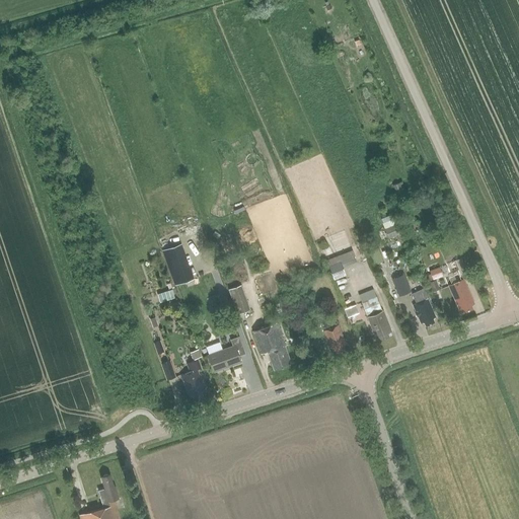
[(399,183),(393,186),(397,198),(403,196),(399,183)]
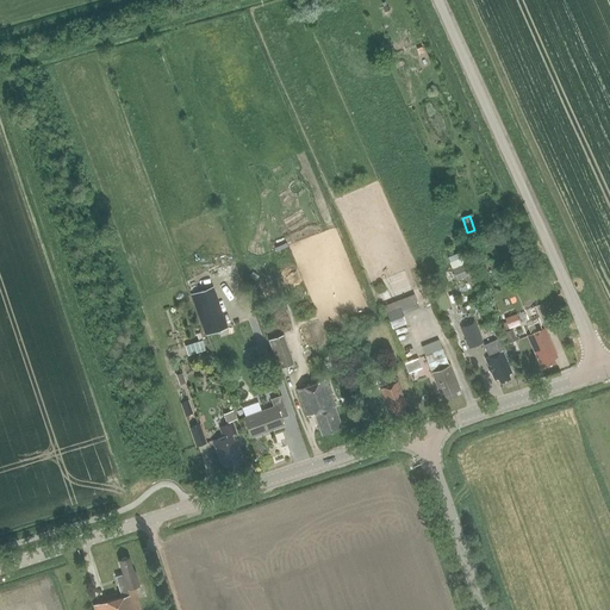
[(465,263),(452,268),(455,280),(470,275),(465,263)]
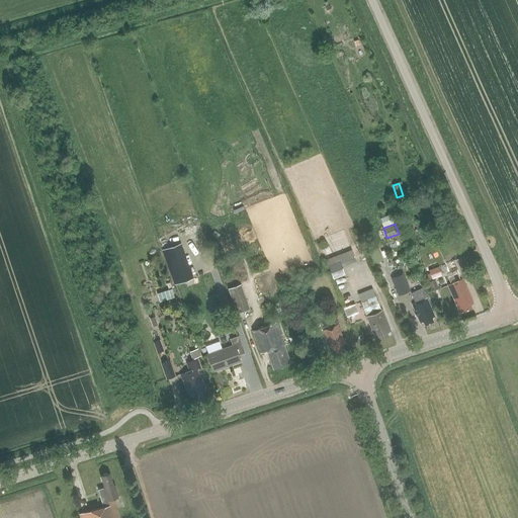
[(179,244),(161,251),(175,285),(193,277),(179,244)]
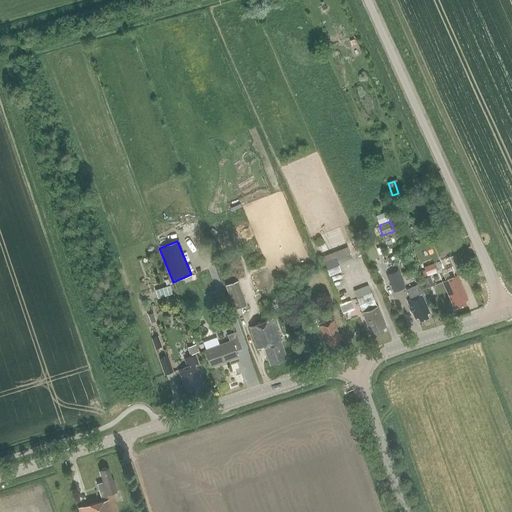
[(373,245),(364,249),(369,261),(378,257),(373,245)]
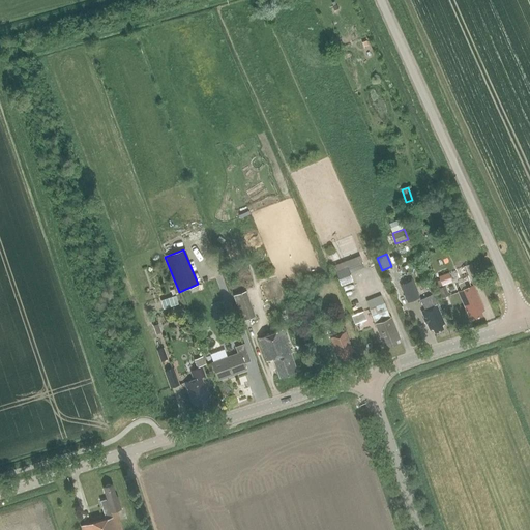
[(359,256),(333,266),(335,271),(361,262),(359,256)]
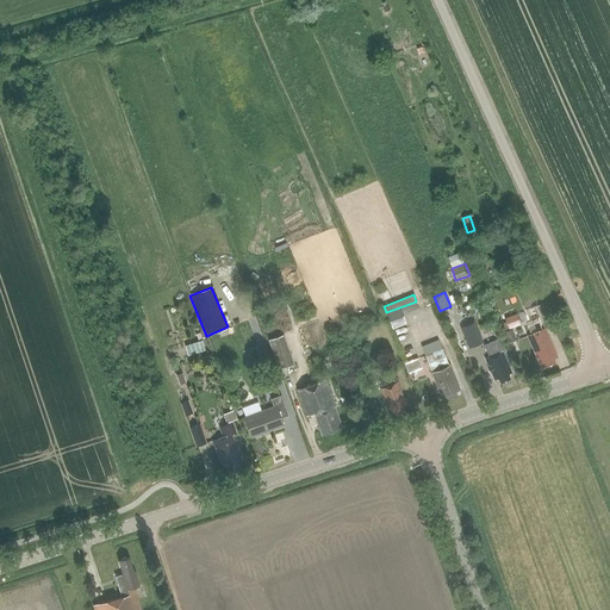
[(517,315),(505,318),(509,329),(521,325),(517,315)]
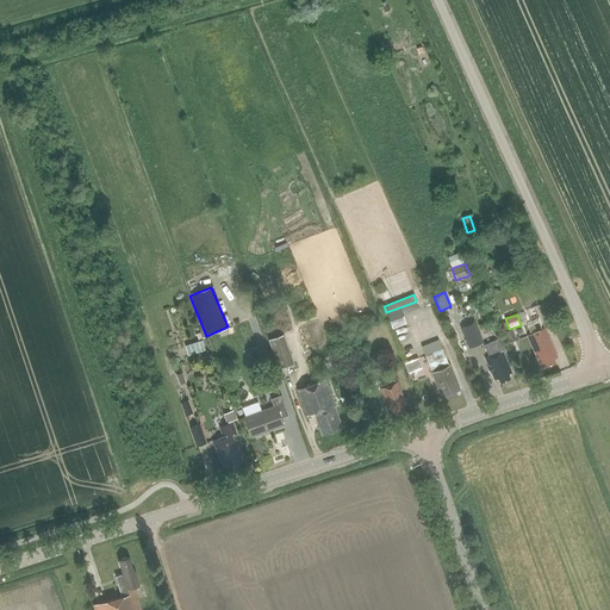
[(474,323),(461,328),(470,348),(483,343),(474,323)]
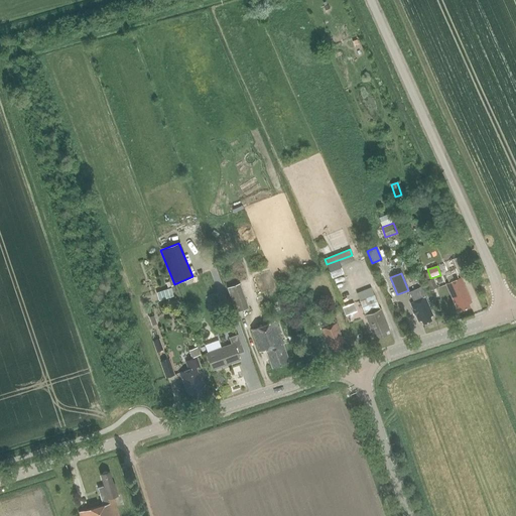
[(468,303),(471,302),(460,278),(445,284),(457,308),(460,306),(461,310),(469,306),(468,303)]
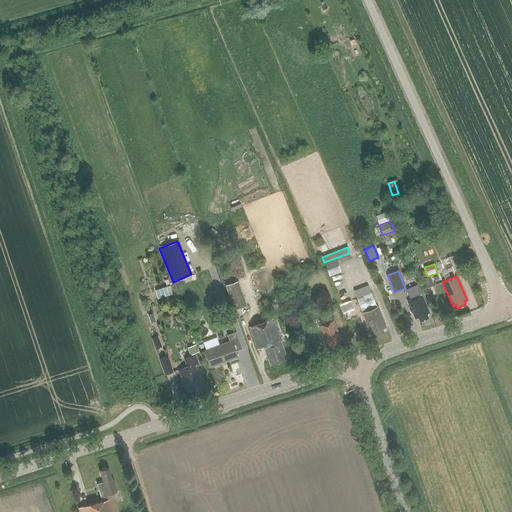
[(237,282),(226,286),(235,310),(246,306),(237,282)]
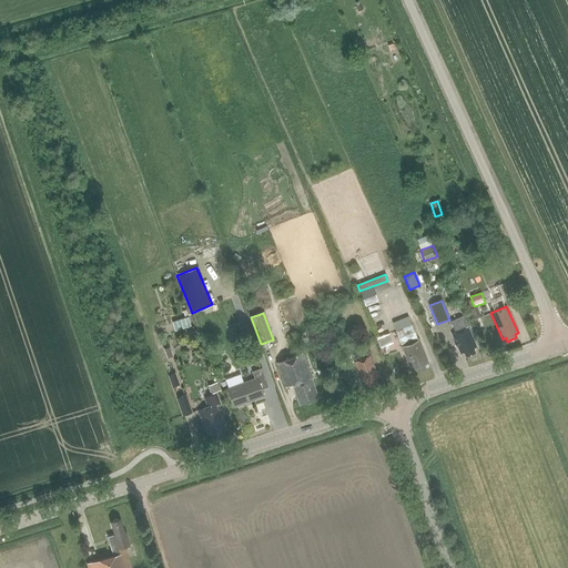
[(189,316),(172,322),(175,331),(191,325),(189,316)]
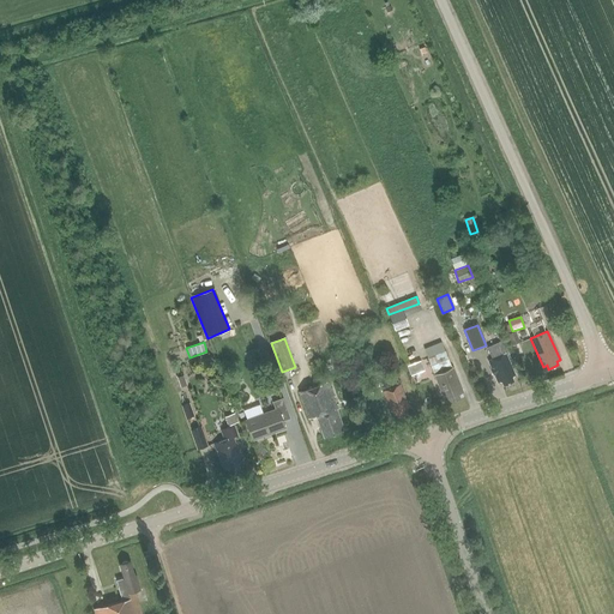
[(500,342),(487,348),(492,359),(488,360),(493,371),(491,371),(493,375),(494,374),(498,384),(501,381),(504,385),(513,381),(512,378),(515,377),(505,353),(500,342)]
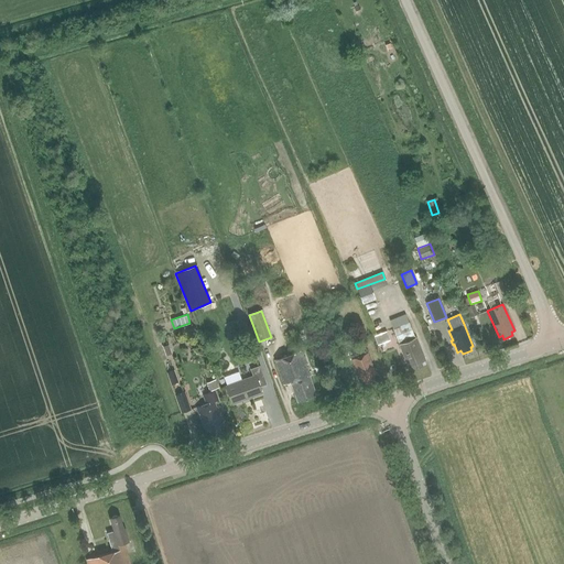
[(408,323),(392,329),(409,368),(412,366),(413,369),(422,366),(421,364),(425,361),(415,338),(414,338),(408,323)]
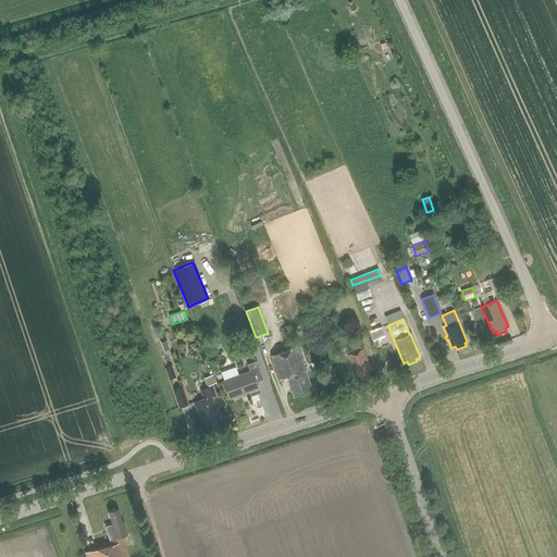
[(166,341),(161,343),(164,351),(170,349),(166,341)]
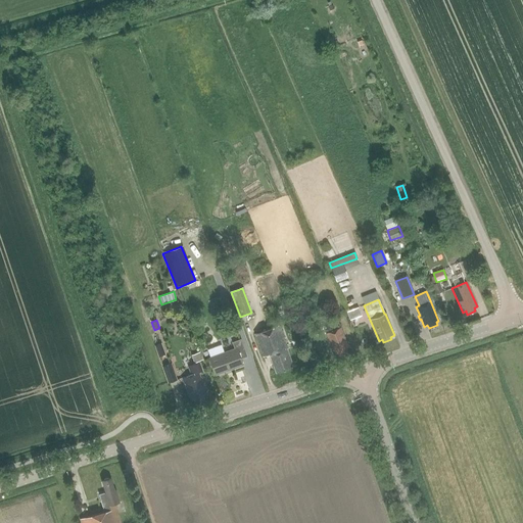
[(346,348),(348,347),(337,320),(323,326),(332,348),(333,349),(335,353),(337,352),(338,355),(347,351),(346,348)]
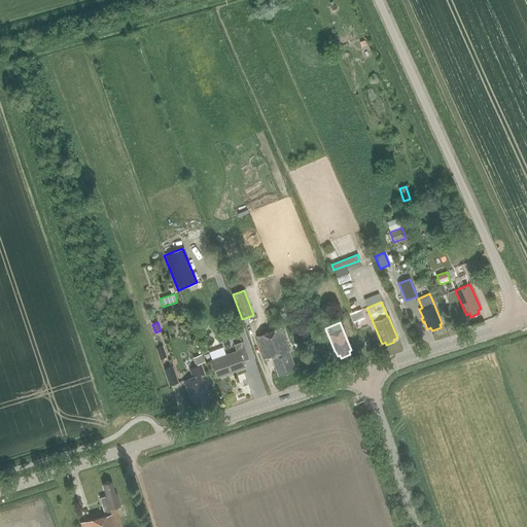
[(293,369),(294,369),(288,351),(290,351),(282,327),(256,337),(265,360),(272,357),(278,376),(294,370),(293,369)]
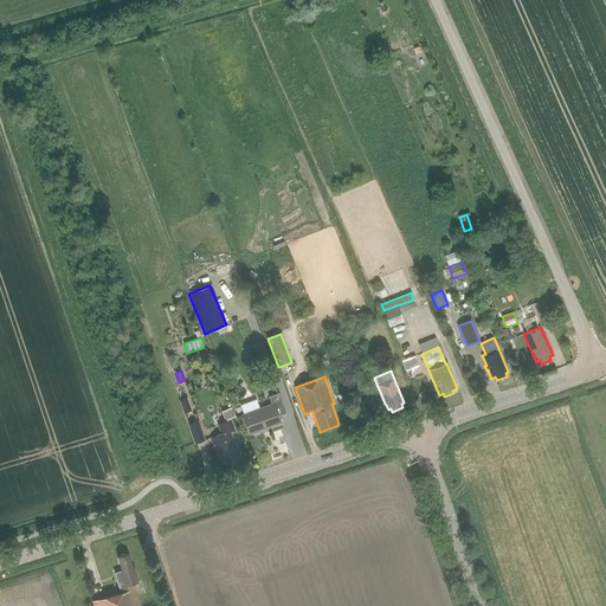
[(279,417),(287,413),(279,393),(269,397),(272,405),(244,416),(250,434),(281,423),(279,417)]
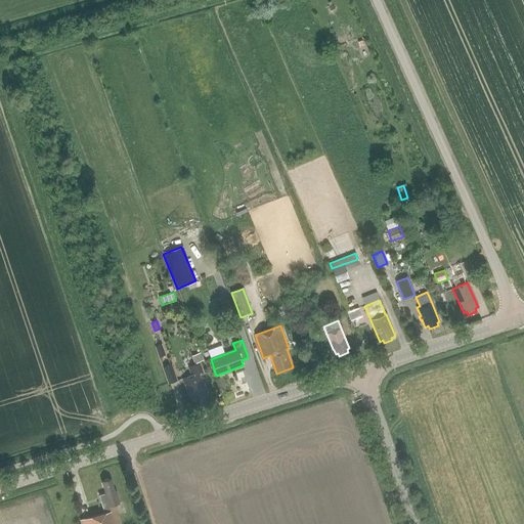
[(161,344),(155,347),(159,358),(165,356),(161,344)]
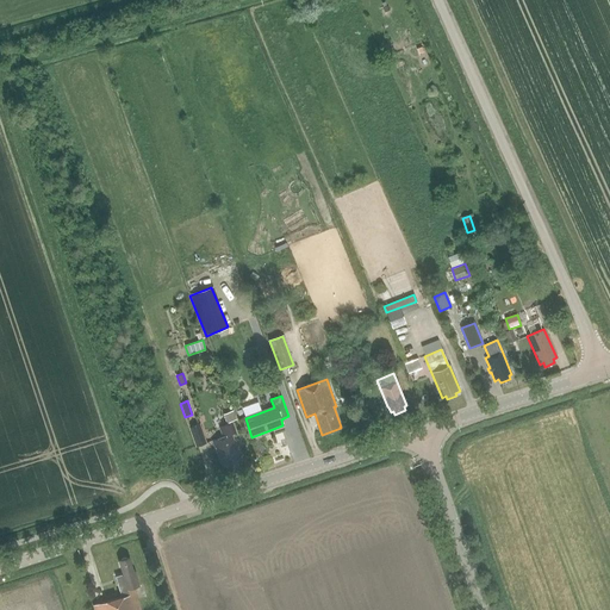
[(237,410),(226,414),(230,422),(240,419),(237,410)]
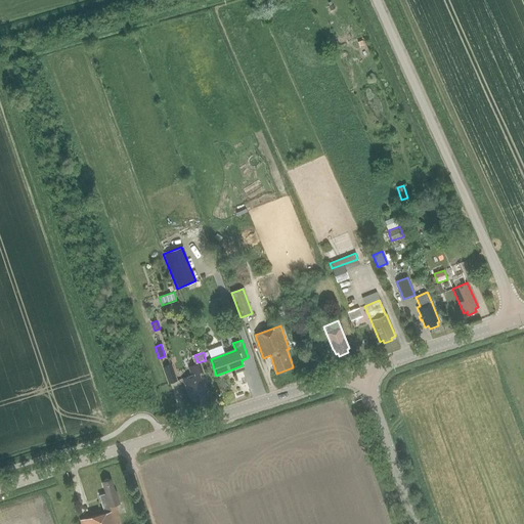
[(187,367),(190,377),(182,380),(190,402),(194,401),(195,403),(205,400),(204,397),(207,396),(199,373),(202,372),(199,363),(187,367)]
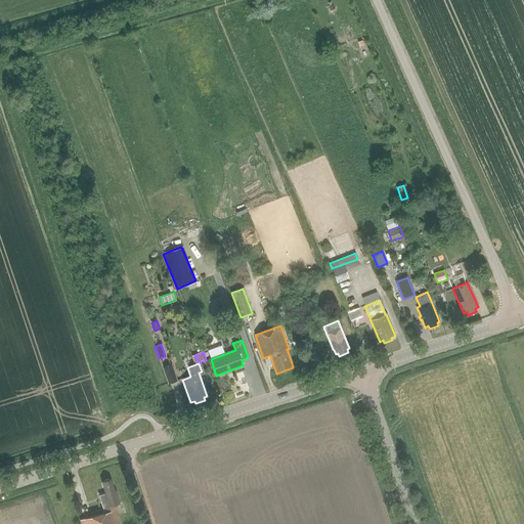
[(170,364),(163,367),(169,384),(176,382),(170,364)]
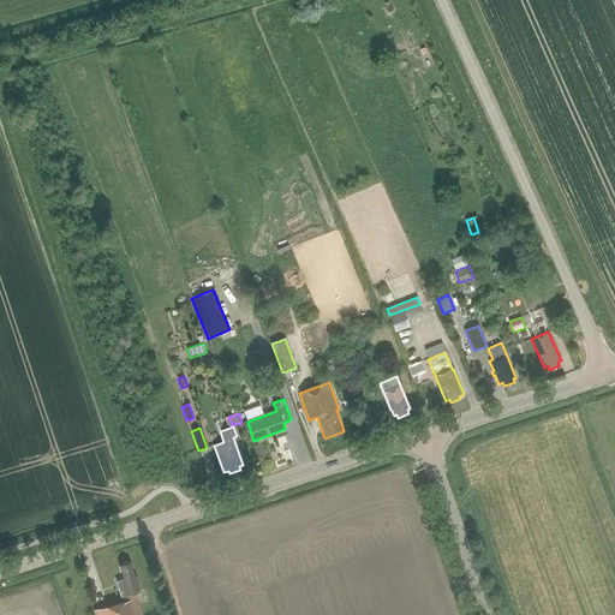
[(142,614),(136,592),(141,591),(136,575),(135,575),(130,562),(120,566),(124,579),(117,581),(123,602),(94,610),(95,614),(142,614)]
